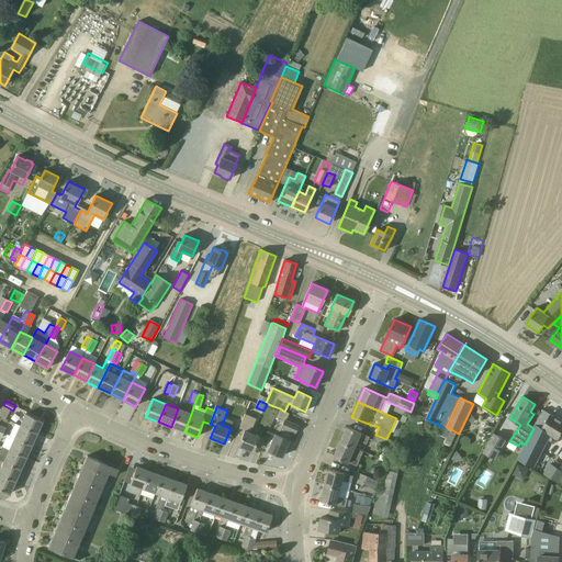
[(191,414),(178,408),(171,427),(184,431),(191,414)]
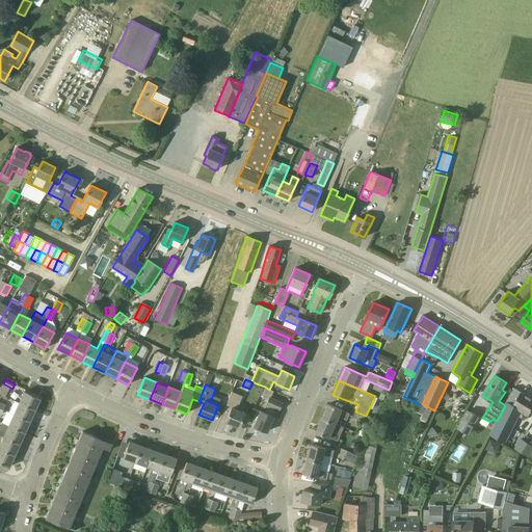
[(273,391),(269,390),(265,387),(261,395),(267,398),(268,394),(272,395),(273,391)]
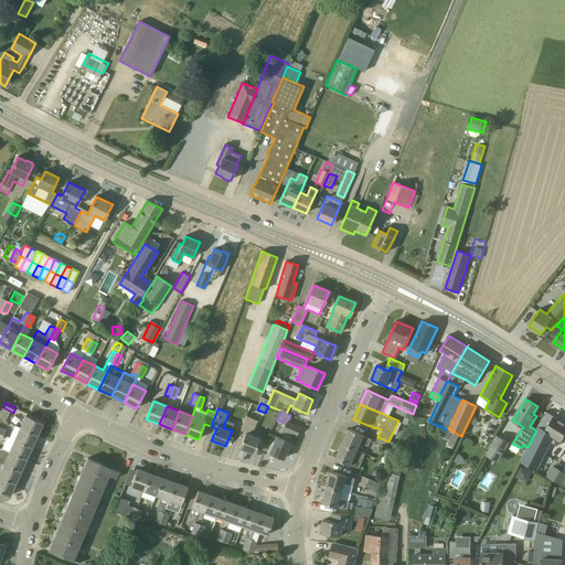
[(541,420),(537,427),(561,441),(562,441),(564,435),(564,423),(546,412),(541,420)]
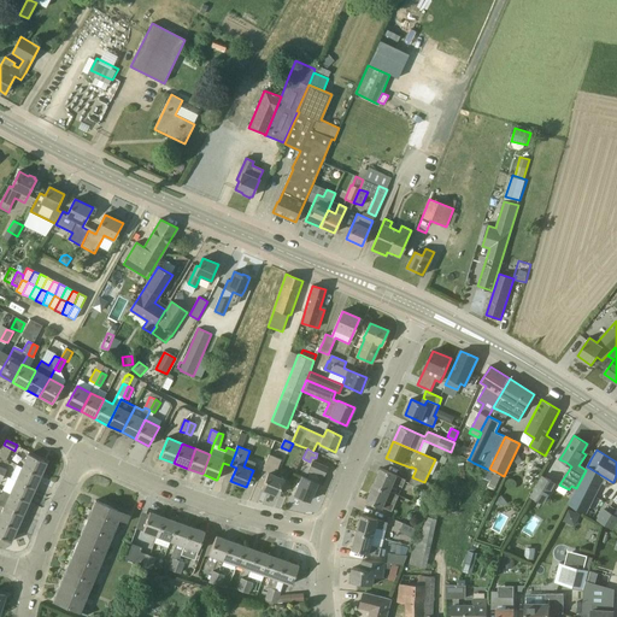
[(22,468),(40,476),(46,464),(47,463),(28,454),(22,468)]
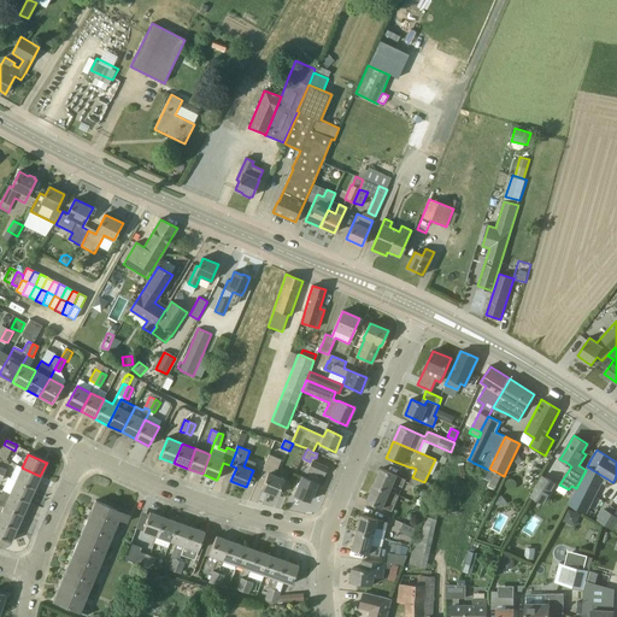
[(282,459),(269,454),(262,474),(268,476),(262,489),(277,495),(285,480),(275,476),(282,459)]
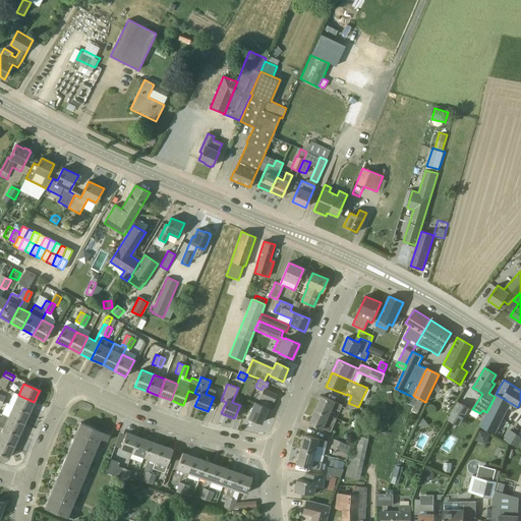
[(277,395),(264,390),(261,396),(264,397),(261,404),(255,402),(248,417),(262,423),(266,412),(269,413),(277,395)]
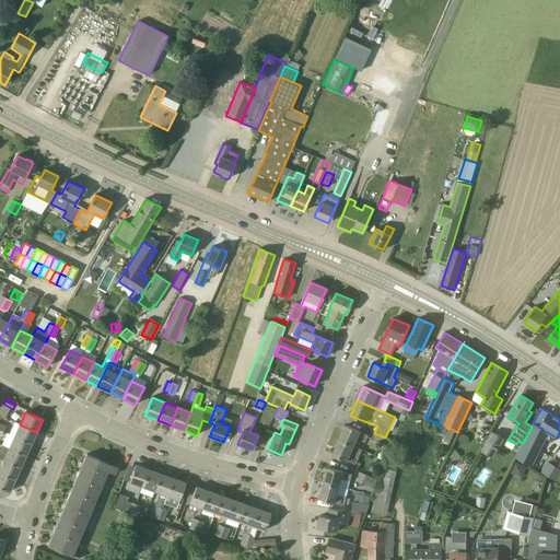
[(36,432),(20,424),(16,423),(11,434),(14,436),(32,444),(36,432)]
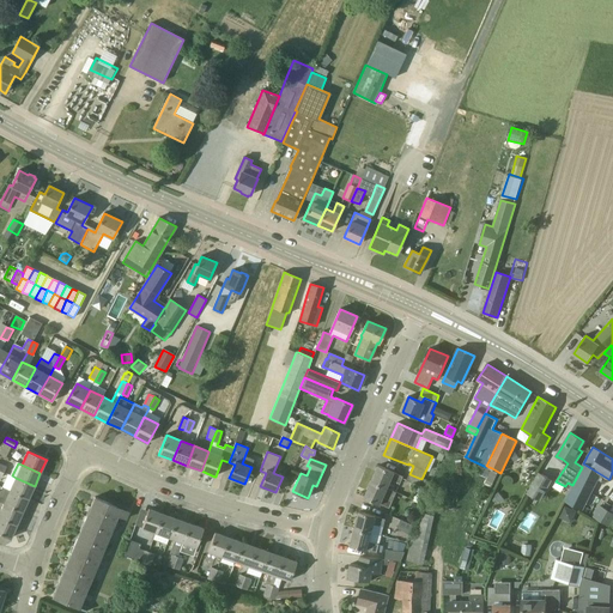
[(606,484),(608,479),(583,463),(582,467),(572,485),(564,501),(582,510),(589,497),(598,480),(606,484)]
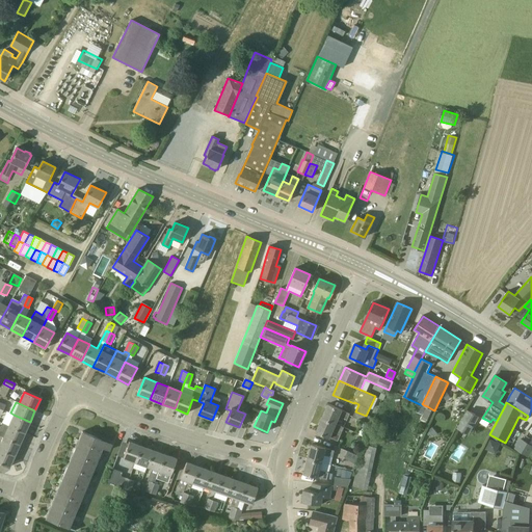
[(322,418),(337,424),(340,417),(347,420),(350,414),(342,410),(342,409),(328,404),(322,418)]
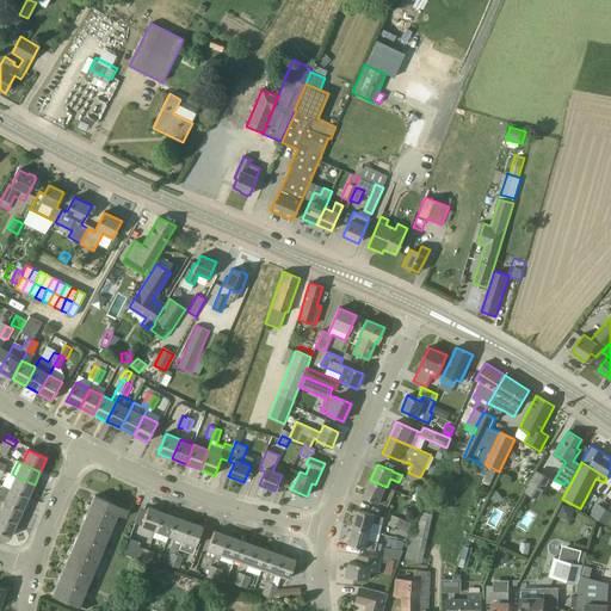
[(491,485),(497,470),(491,467),(483,481),(491,485)]
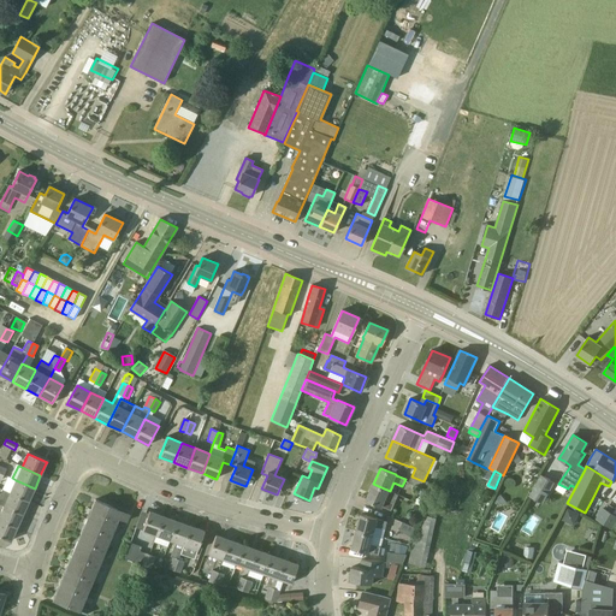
[(543,475),(531,496),(542,502),(554,481),(543,475)]
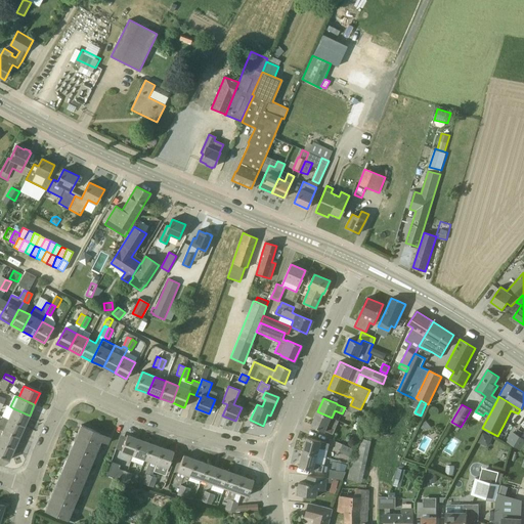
[(348,410),(358,415),(360,409),(350,405),(348,410)]
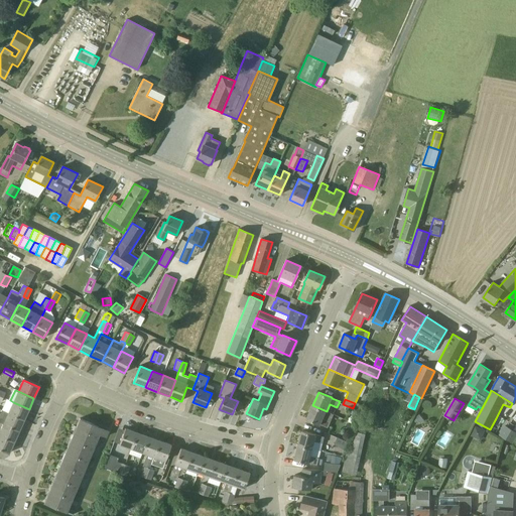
[(29,409),(13,402),(8,413),(24,420),(29,409)]
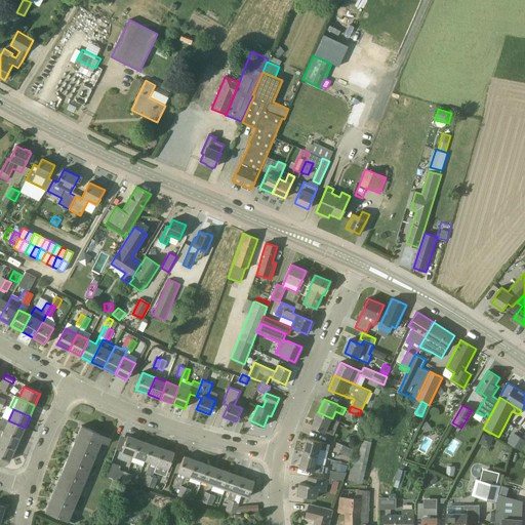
[(339,421),(332,418),(318,412),(313,426),(326,432),(333,435),(339,421)]
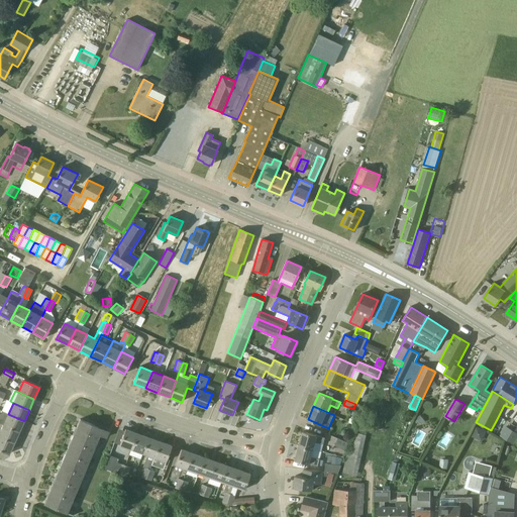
[(24,421),(8,414),(2,411),(0,416),(0,422),(4,425),(19,431),(24,421)]
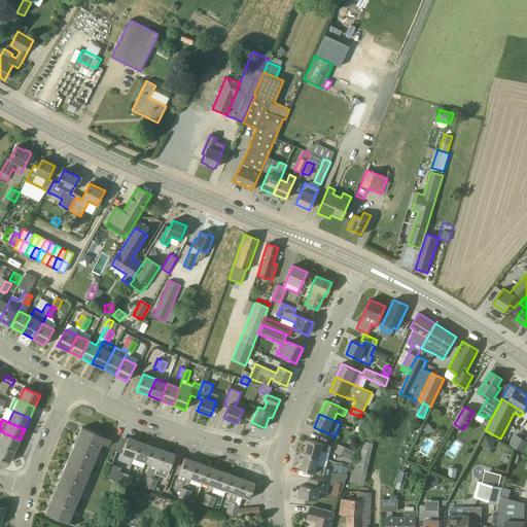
[(430,433),(433,430),(428,423),(424,426),(430,433)]
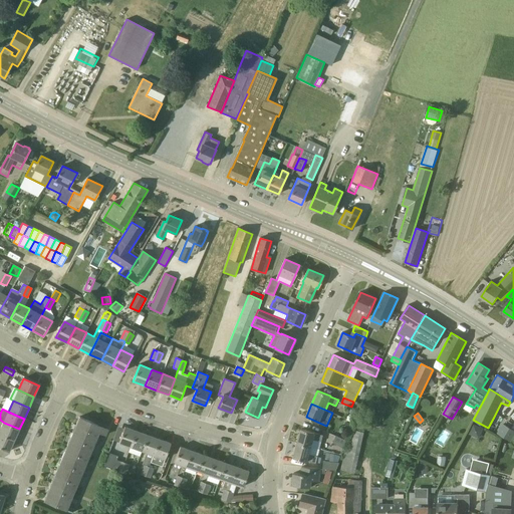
[(76,426),(77,427),(95,434),(96,432),(105,436),(108,430),(90,423),(90,422),(79,417),(76,426)]
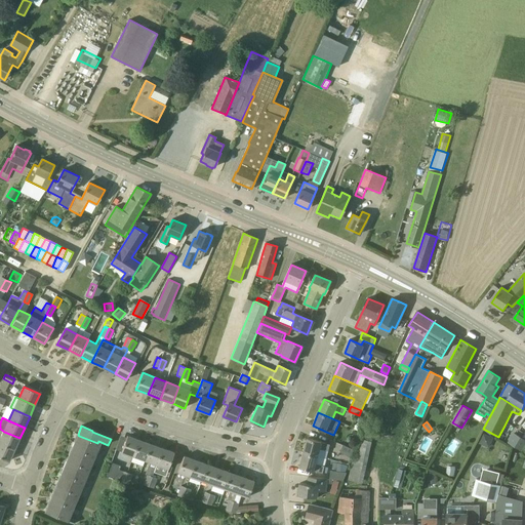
[(356,441),(360,434),(353,431),(350,438),(356,441)]
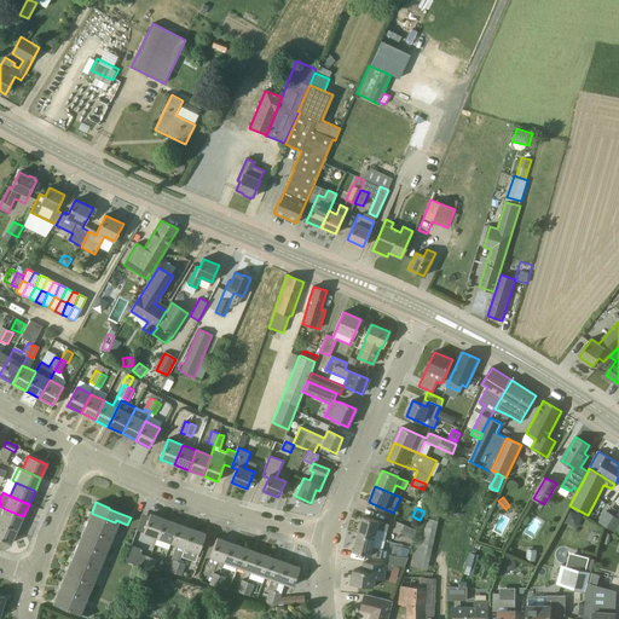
[(23,516),(5,509),(0,518),(0,521),(17,530),(23,516)]
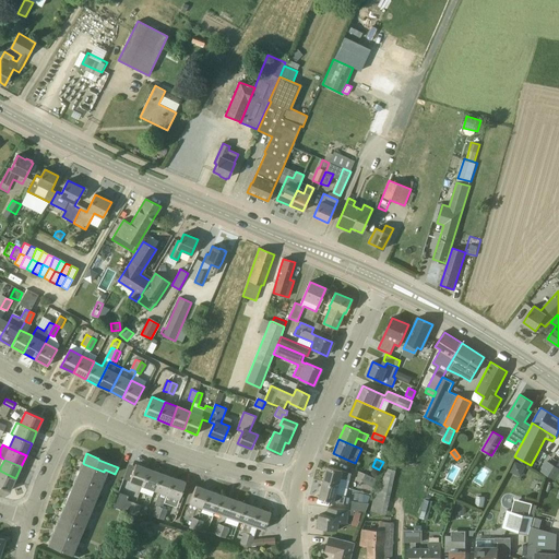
[(526,465),(515,460),(510,472),(520,477),(526,465)]
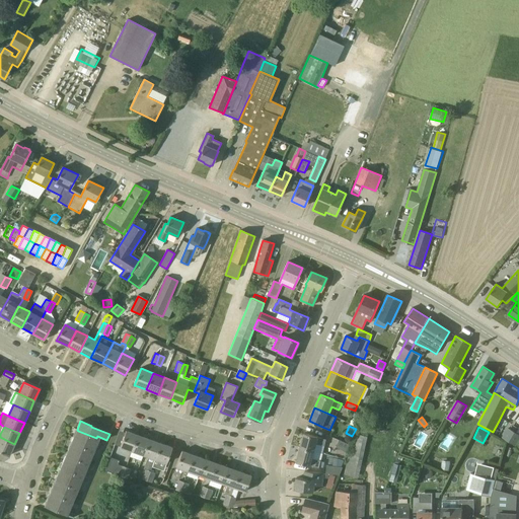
[(518,438),(518,435),(508,429),(503,438),(515,445),(518,438)]
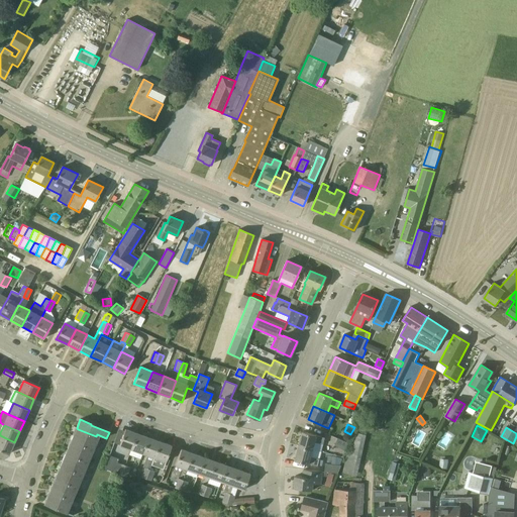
[(91,449),(92,445),(96,436),(78,429),(76,435),(74,434),(72,441),(73,441),(91,449)]
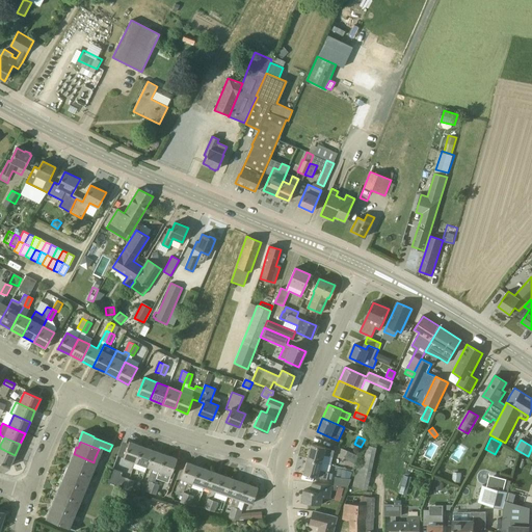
[(134,463),(141,446),(131,443),(131,442),(129,442),(123,459),(134,463)]
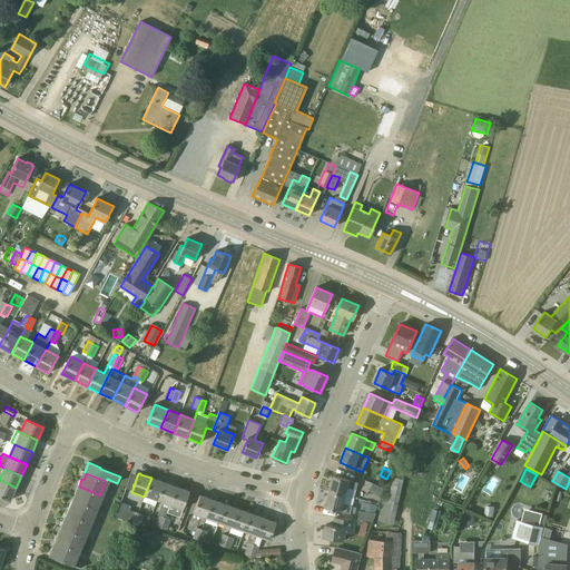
[(331,491),(345,495),(347,488),(356,490),(359,482),(350,480),(334,475),(331,491)]
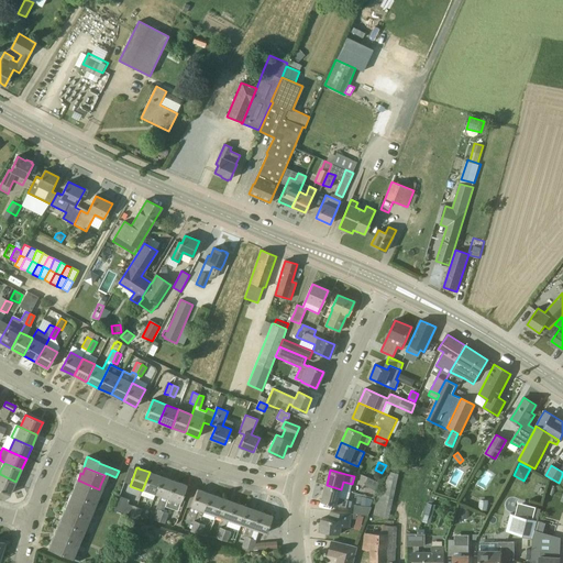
[(386,470),(374,514),(388,518),(400,473),(386,470)]
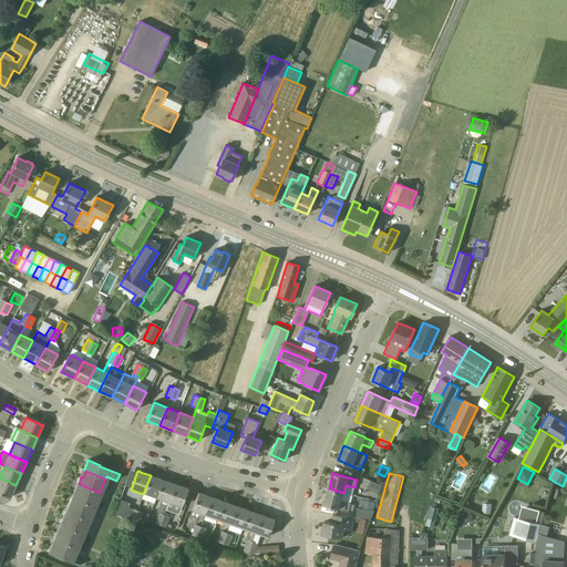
[(151,475),(143,494),(156,498),(163,480),(151,475)]
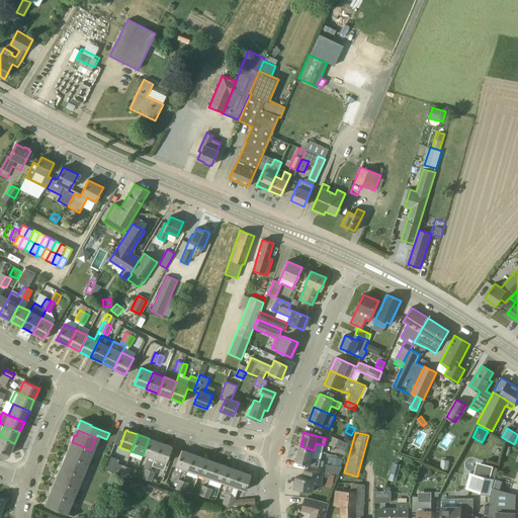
[(14,443),(0,436),(0,450),(9,455),(10,453),(14,443)]
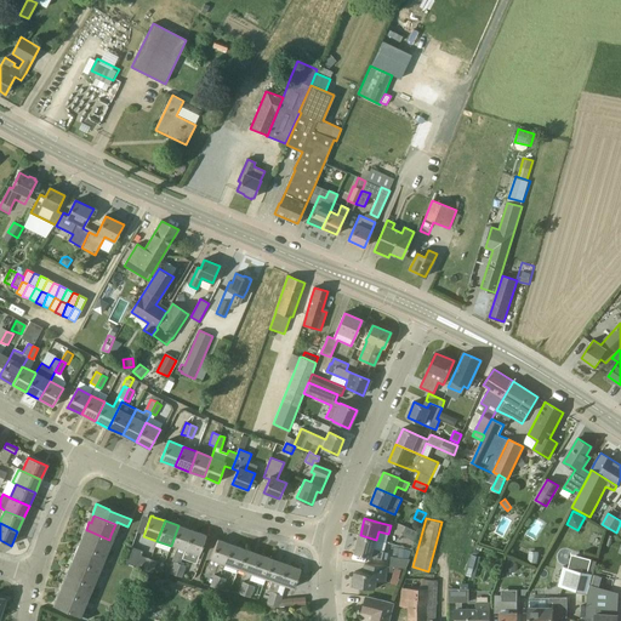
[(178,525),(171,546),(177,548),(172,560),(175,562),(170,573),(176,575),(181,564),(184,551),(193,530),(178,525)]
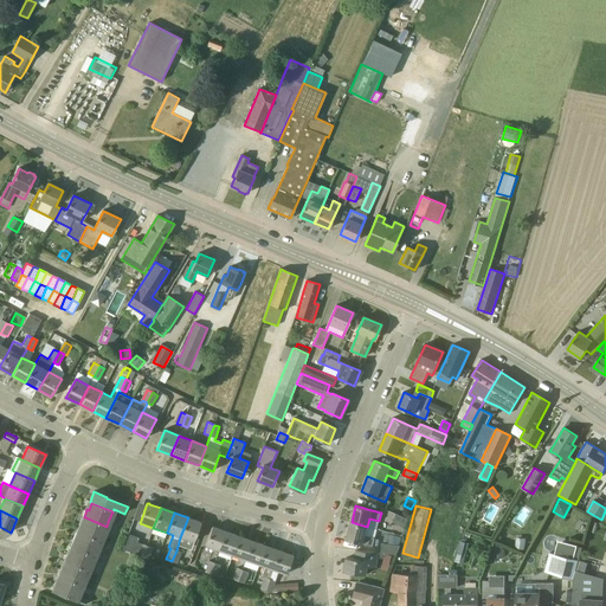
[(397,514),(393,522),(406,528),(411,520),(397,514)]
